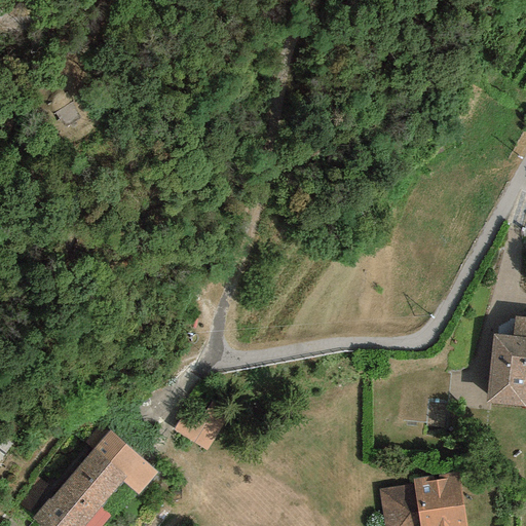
[(525,317),(515,316),(513,336),(525,337),(525,317)]
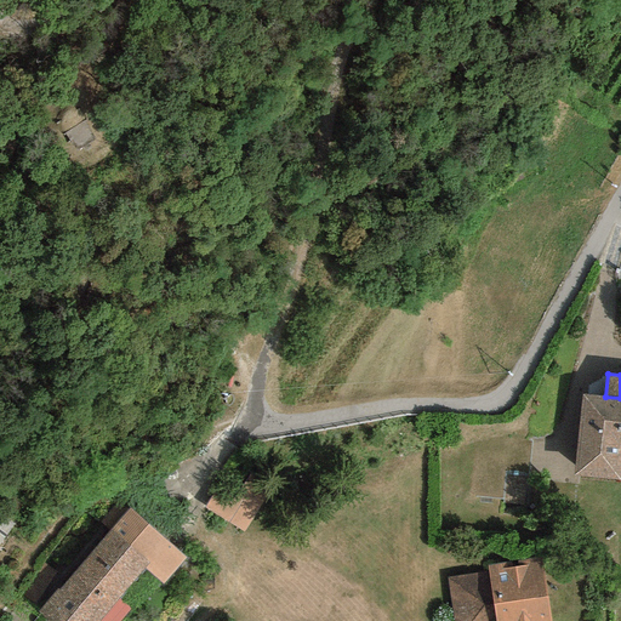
[(620,398),(605,397),(581,394),(574,477),(620,480),(620,465),(620,398)]
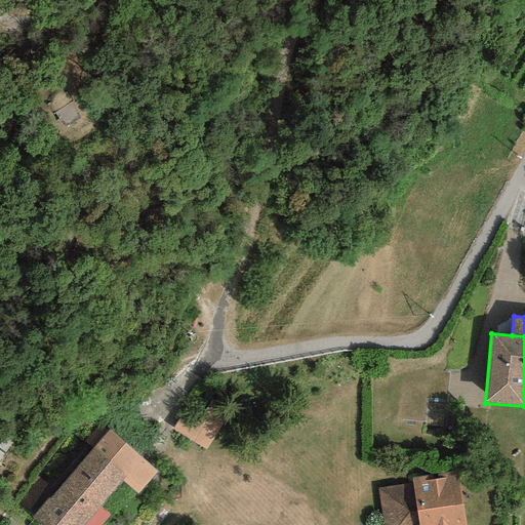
[(230,411),(198,390),(172,429),(203,450),(230,411)]
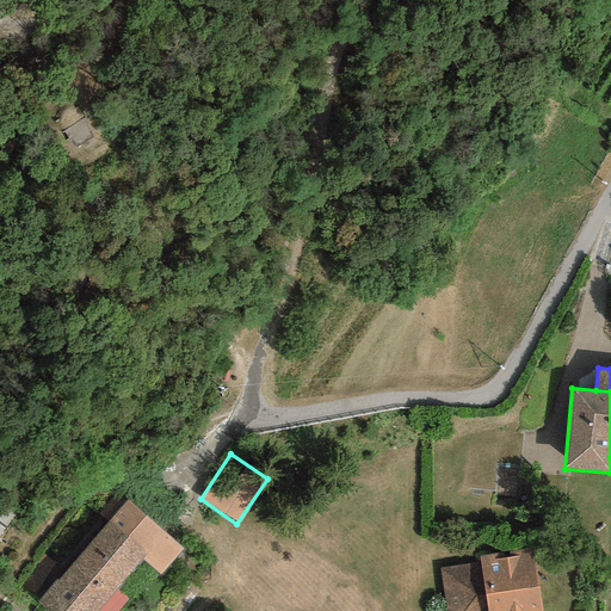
[(184,550),(127,500),(36,602),(45,610),(97,610),(143,560),(161,576),(184,550)]
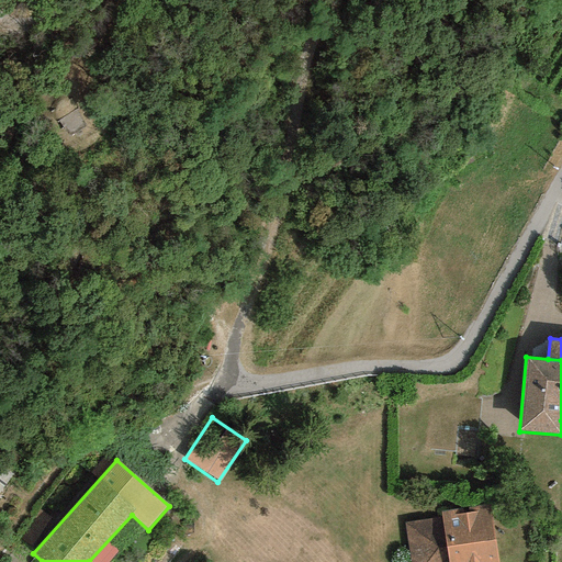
[(442,518),(404,524),(408,561),(496,561),(489,505),(441,512),(442,518)]
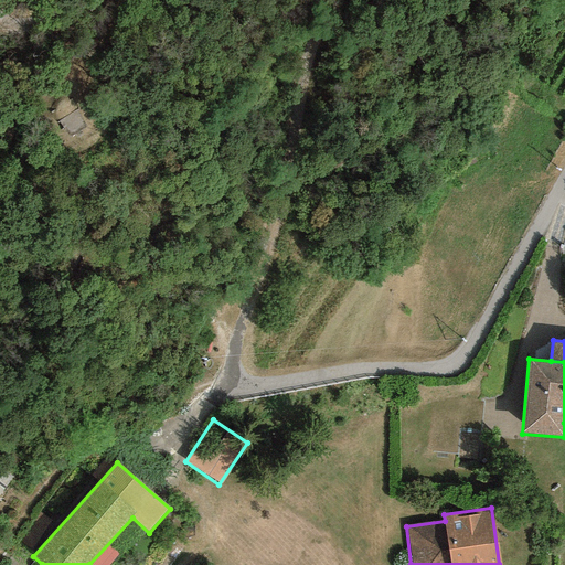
All buildings are outlined.
